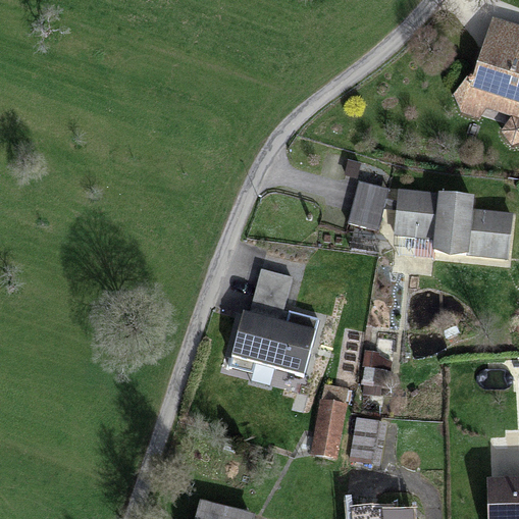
[(518,23),(492,16),(467,103),(518,117),(518,23)]
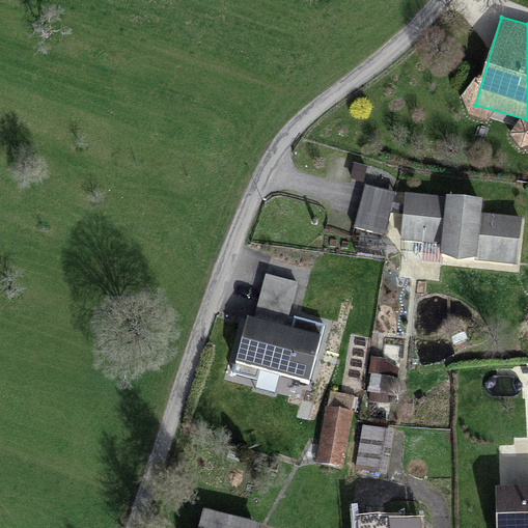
[(397,191),(365,184),(355,228),(386,237),(397,191)]
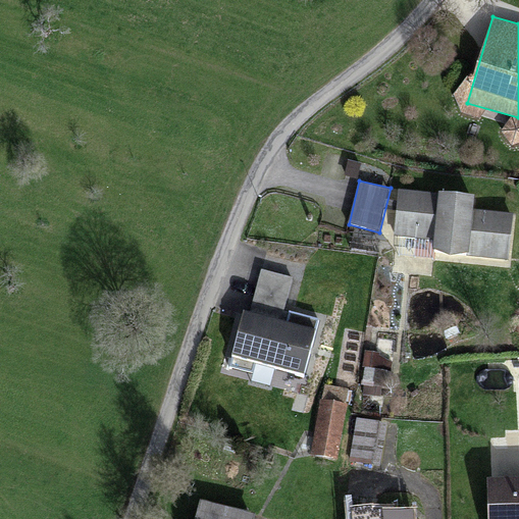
[(480,194),(398,186),(393,232),(439,238),(438,248),(511,256),(515,212),(479,208),(480,194)]
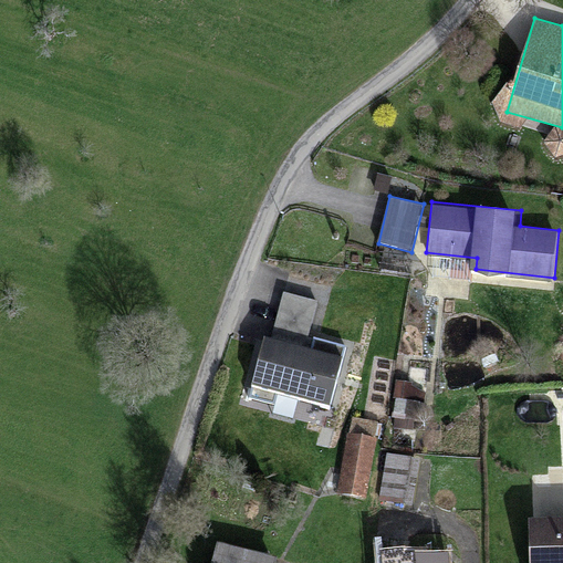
[(315,301),(283,292),(272,335),(263,333),(249,385),(337,408),(351,357),(303,345),(315,301)]
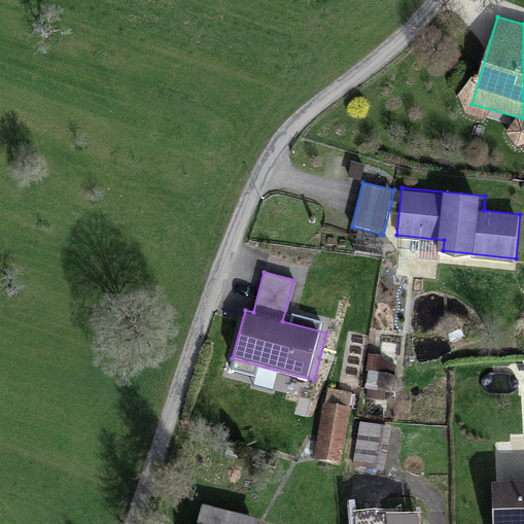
[(350,406),(321,400),(310,458),(339,463),(350,406)]
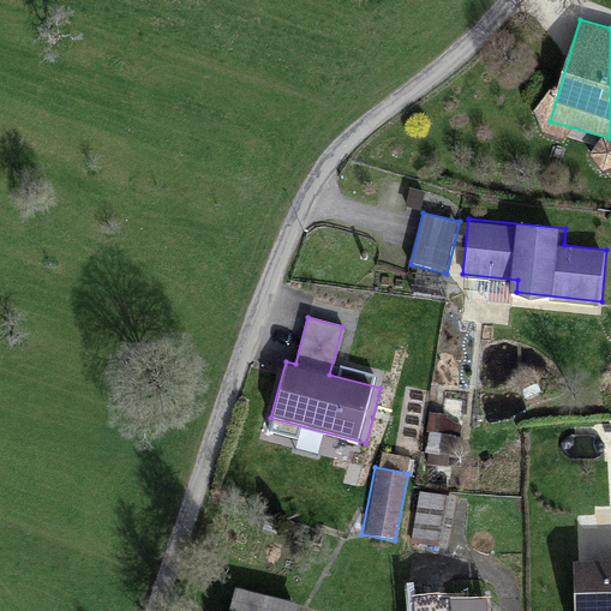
[(610,610),(610,563),(577,563),(575,610),(610,610)]
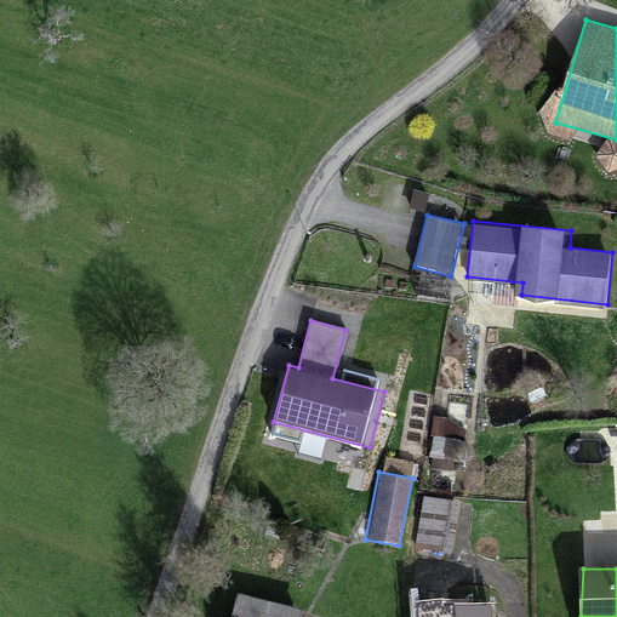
[(301,616),(303,606),(238,589),(230,616),(301,616)]
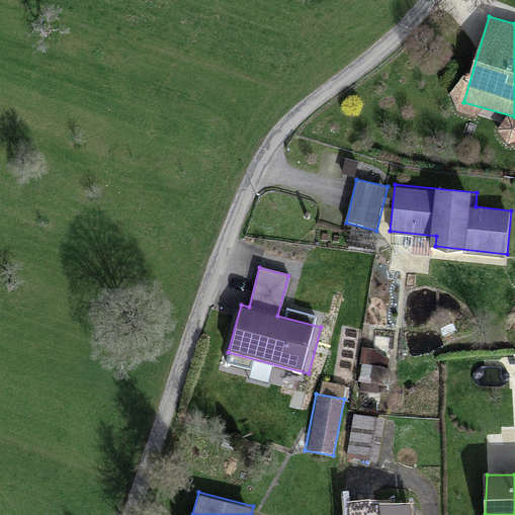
[(414,514),(414,502),(349,505),(349,514),(414,514)]
